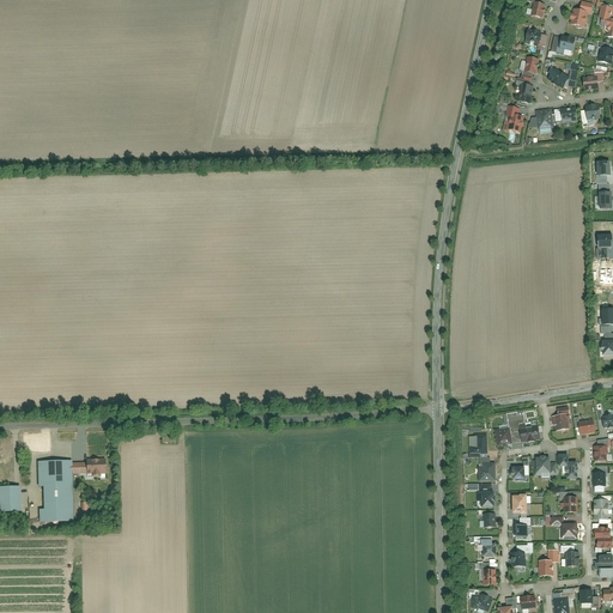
[(594,5),(582,2),(581,11),(593,13),(594,5)]
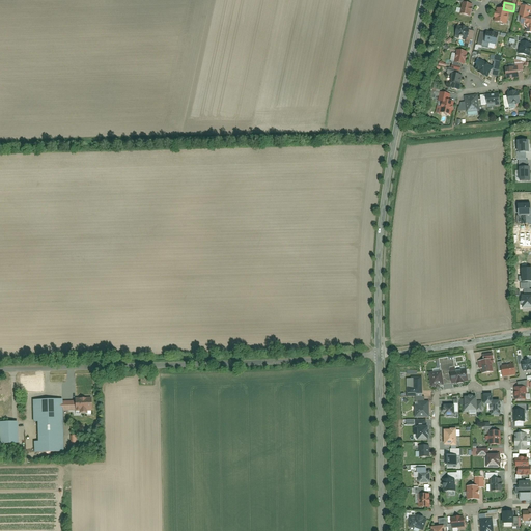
[(474,5),(463,3),(460,18),(471,19),(474,5)]
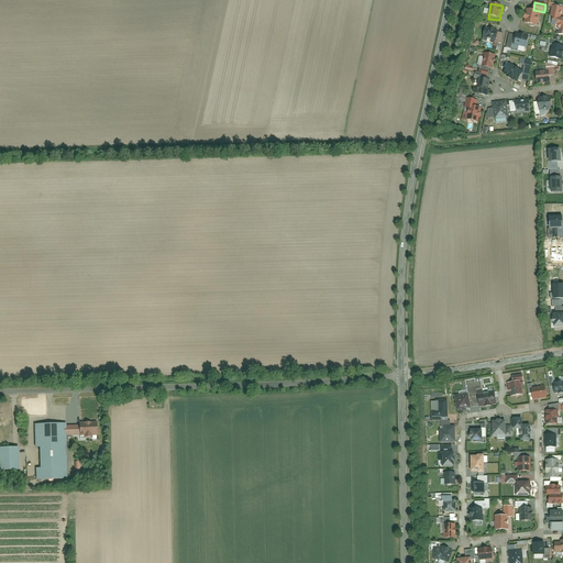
[(562,10),(553,8),(550,23),(560,24),(562,10)]
